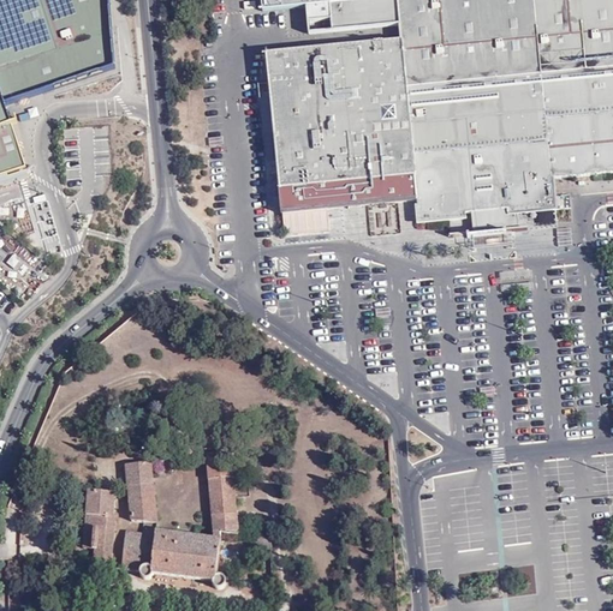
[(0,123),(9,120),(1,100),(113,64),(106,0),(0,0),(0,123)]
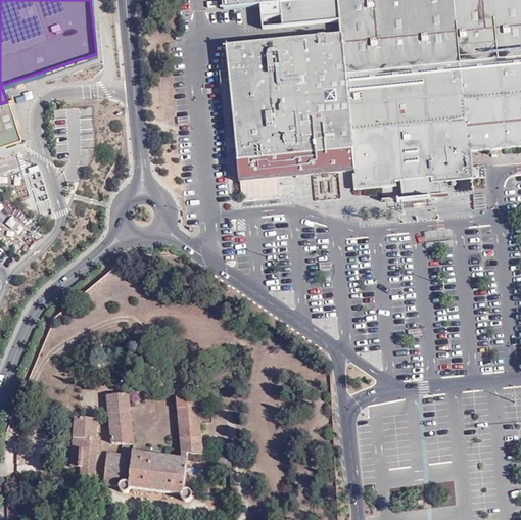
[(221,0),(222,7),(257,3),(258,16),(279,15),(279,26),(339,20),(339,34),(305,37),(225,45),(238,180),(264,178),(290,175),(302,174),(317,173),(352,170),(354,188),(395,184),(395,181),(398,180),(400,198),(421,197),(438,195),(437,180),(472,177),(469,149),(520,144),(520,0),(221,0)]
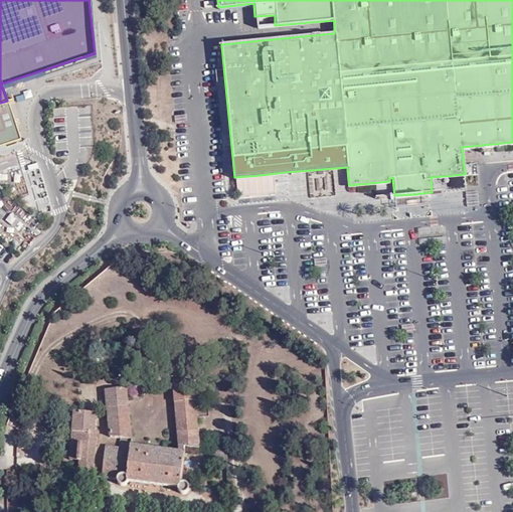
[(265,189),(313,185),(312,170),(298,171),(286,172),(287,181),(264,183),(265,189)]
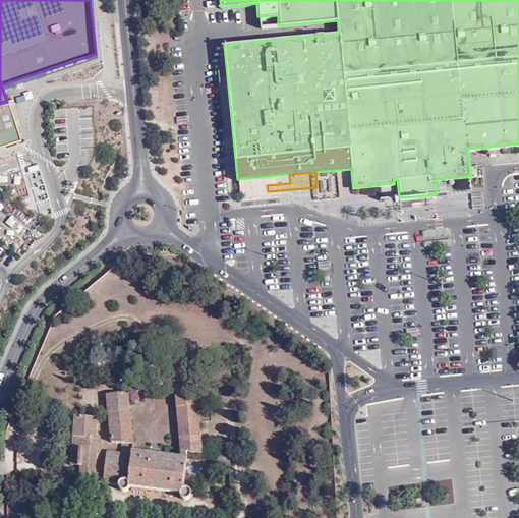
[(267,185),(290,183),(289,174),(263,177),(264,185),(267,185)]
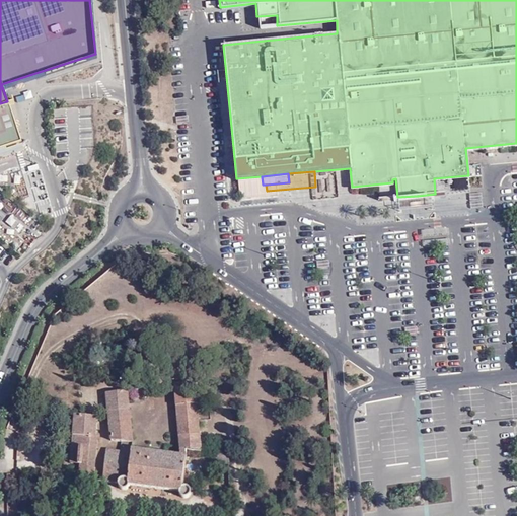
[(172,383),(179,446),(186,447),(200,450),(196,404),(195,392),(194,380),(172,383)]
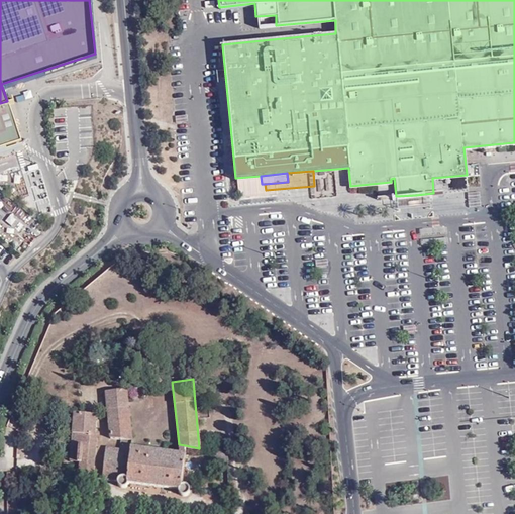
[(119,437),(130,438),(126,386),(104,389),(109,435),(119,437)]
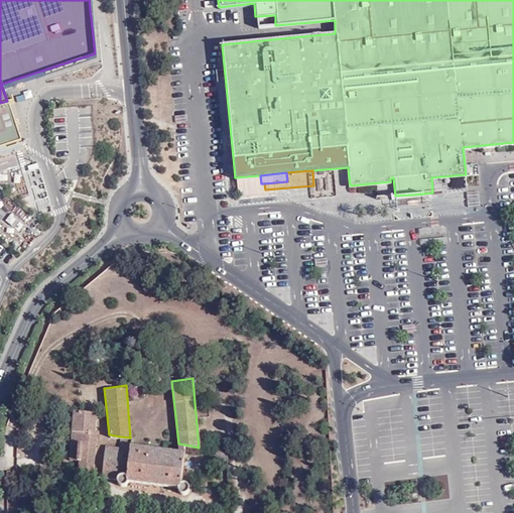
[(72,429),(71,441),(77,441),(79,418),(89,418),(89,428),(93,428),(95,413),(94,410),(73,408),(70,429),(72,429)]
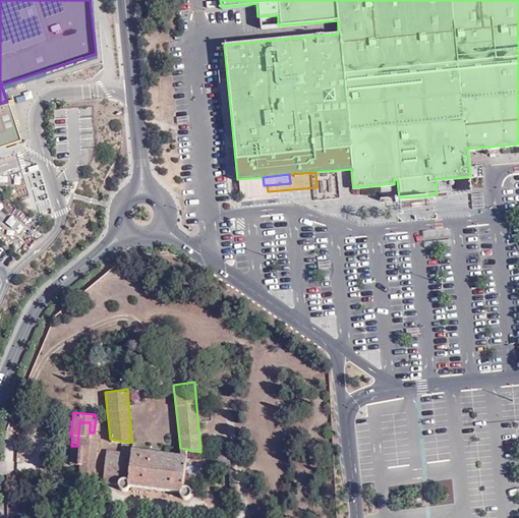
[(77,446),(76,463),(78,463),(76,479),(92,480),(98,434),(94,433),(90,433),(90,422),(79,422),(77,446)]
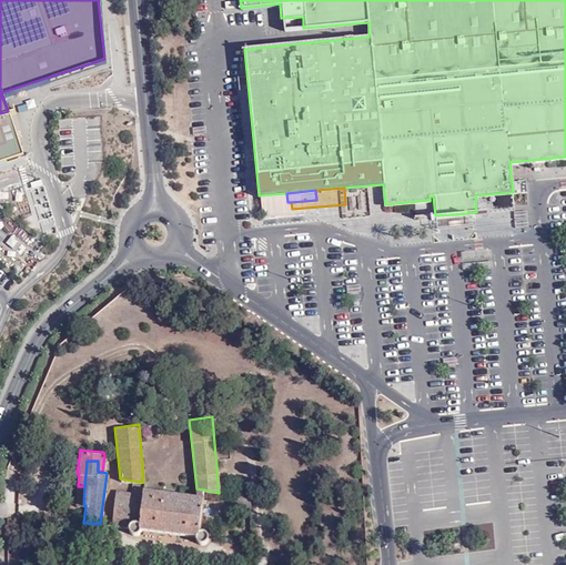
[(142,492),(142,488),(143,482),(131,481),(130,491),(142,492)]
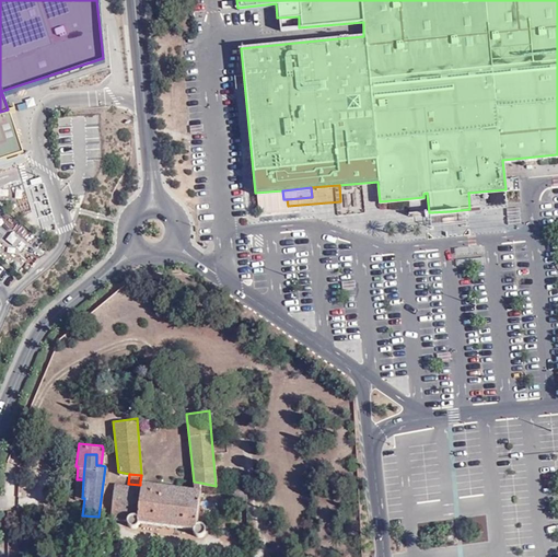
[(199,490),(194,489),(140,482),(140,485),(128,484),(114,482),(111,518),(126,520),(129,523),(130,524),(132,523),(135,523),(137,520),(192,526),(193,532),(196,533),(199,533),(202,531),(202,529),(202,525),(201,523),(199,522),(196,522),(199,490)]
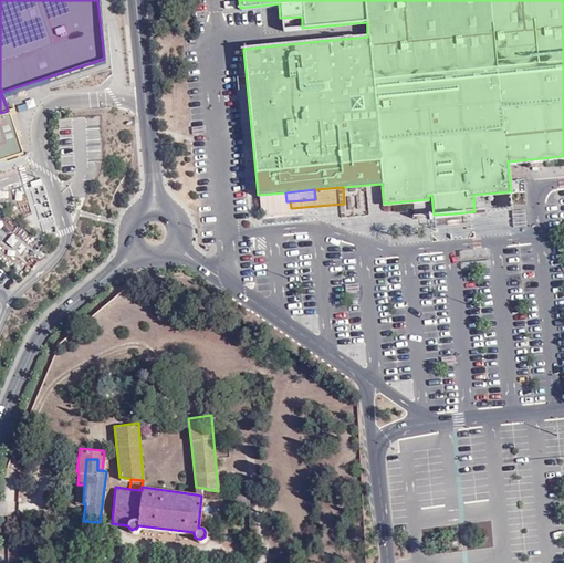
[(248,499),(230,494),(230,503),(248,508),(248,499)]
